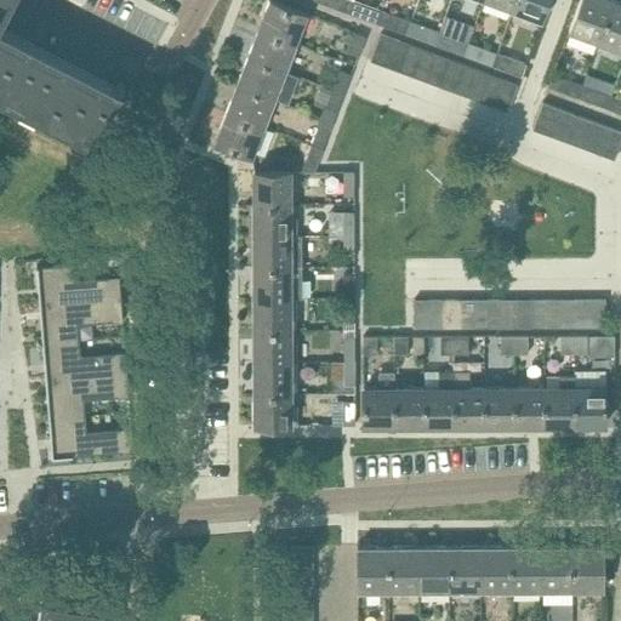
[(0,0),(0,95),(93,143),(121,89),(119,87),(118,90),(4,30),(16,7),(7,3),(7,0),(0,0)]
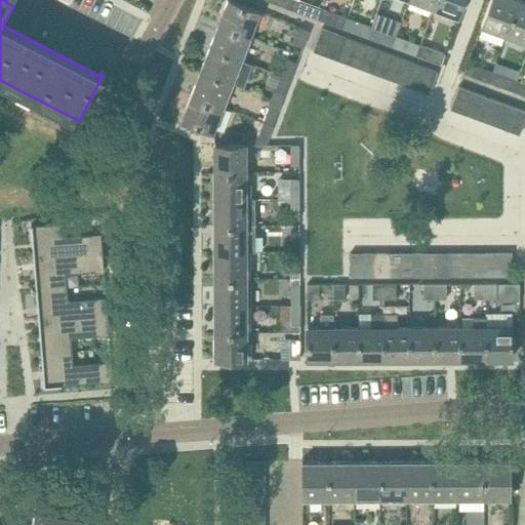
[(228,0),(227,0),(218,25),(250,36),(259,12),(228,0)]
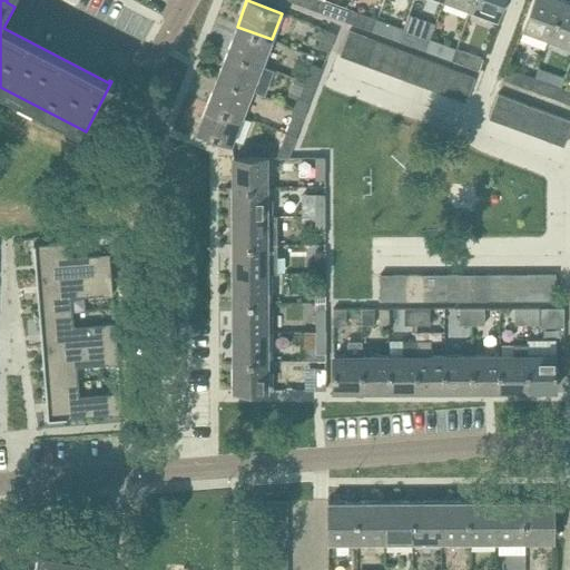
[(294,0),(294,2),(320,12),(324,0),(322,0),(294,0)]
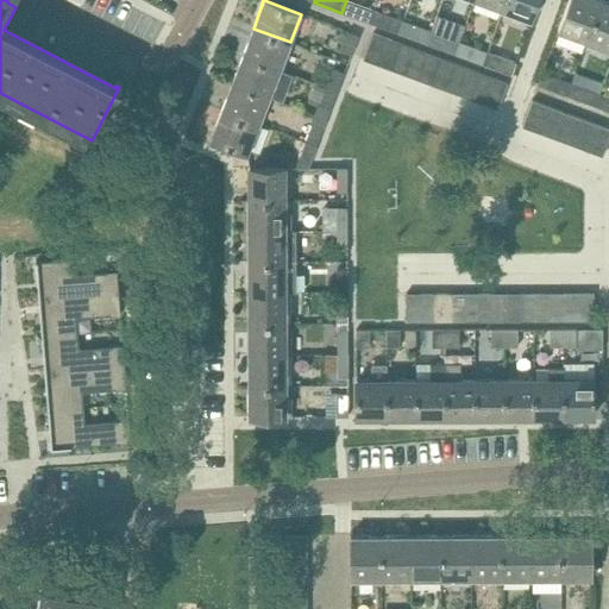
[(341,13),(370,23),(374,11),(346,0),(341,13)]
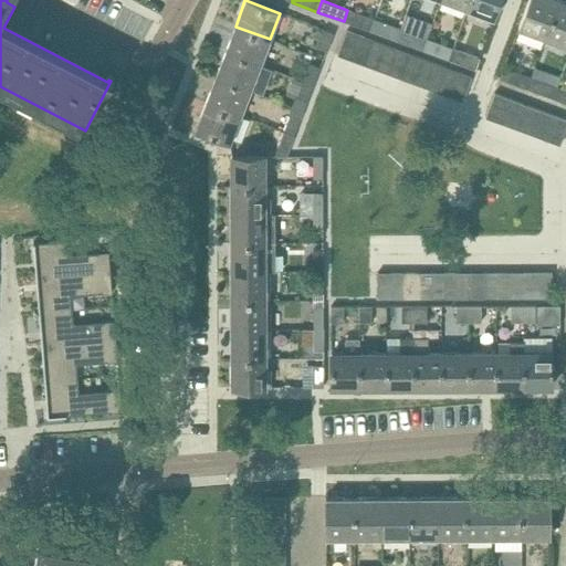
[(441,0),(467,9),(470,0),(441,0)]
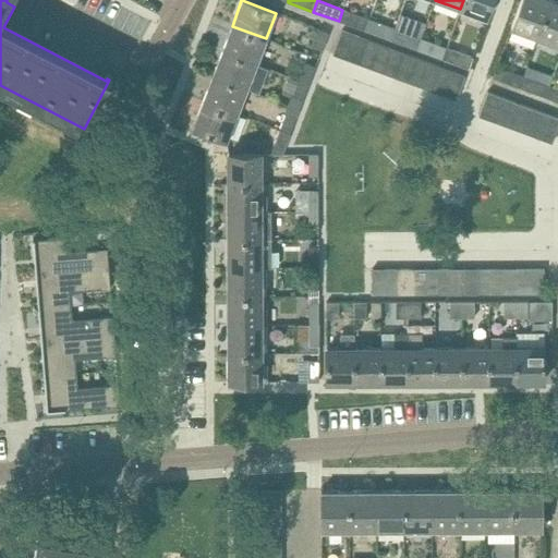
[(463,0),(460,9),(487,19),(494,0),(463,0)]
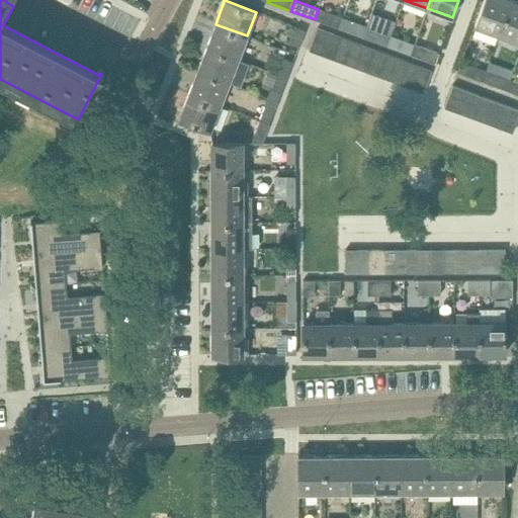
[(484,0),(475,26),(499,34),(511,0),(509,0),(484,0)]
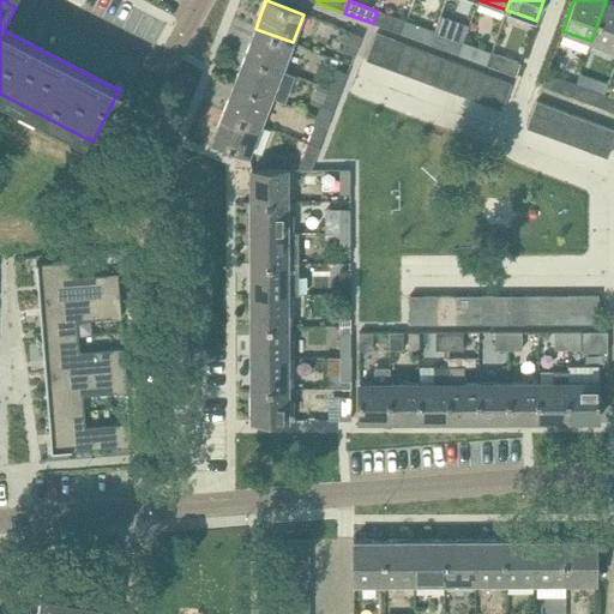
[(591,41),(613,49),(613,2),(606,0),(591,41)]
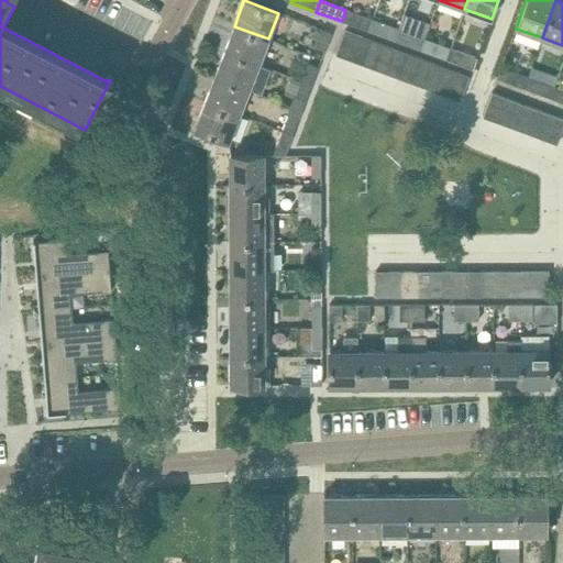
[(342,21),(367,31),(372,20),(345,10),(342,21)]
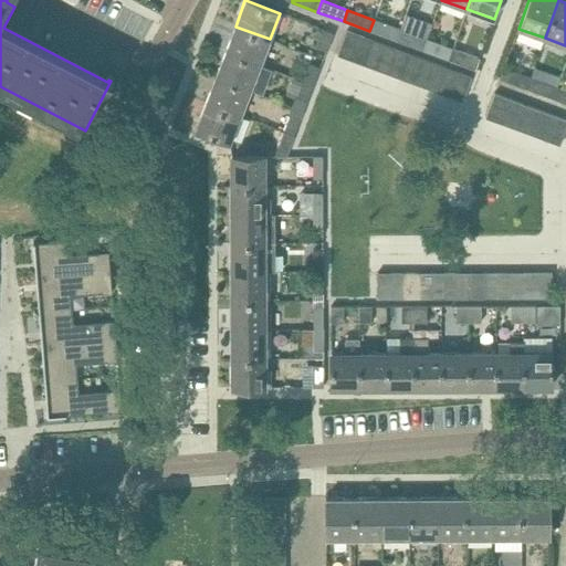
[(369,31),(396,41),(400,30),(374,20),(369,31)]
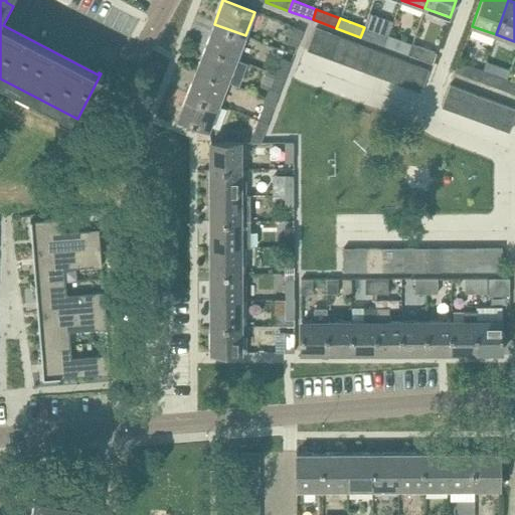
[(214,24),(205,47),(236,59),(245,35),(214,24)]
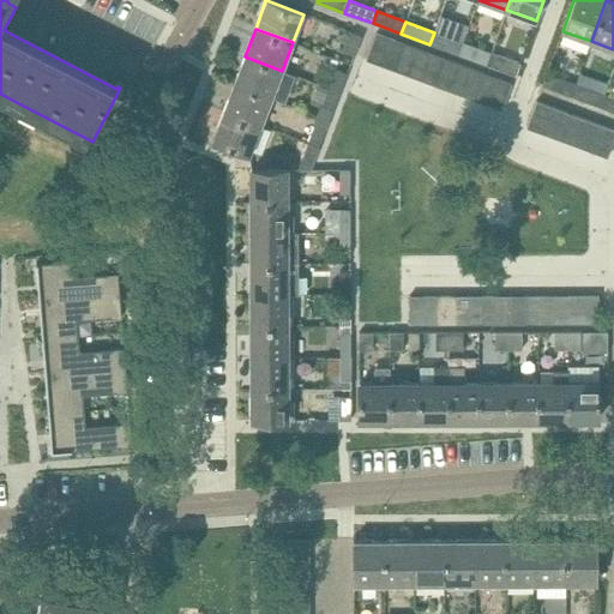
[(342,50),(354,55),(362,36),(350,31),(342,50)]
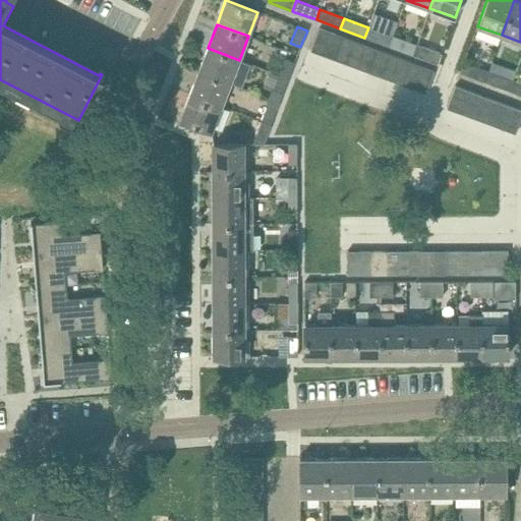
[(364,38),(388,47),(392,36),(368,27),(364,38)]
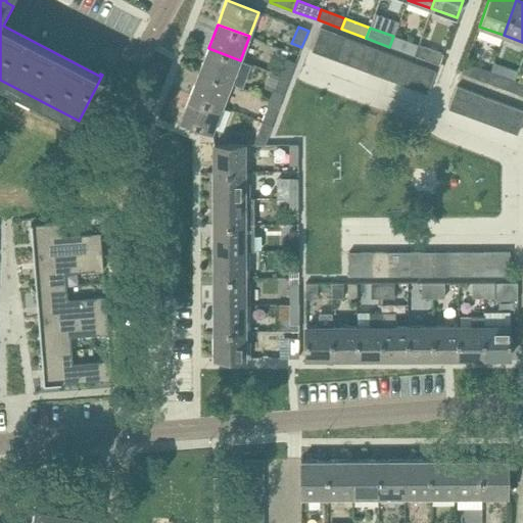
[(313,52),(324,56),(332,33),(321,29),(313,52)]
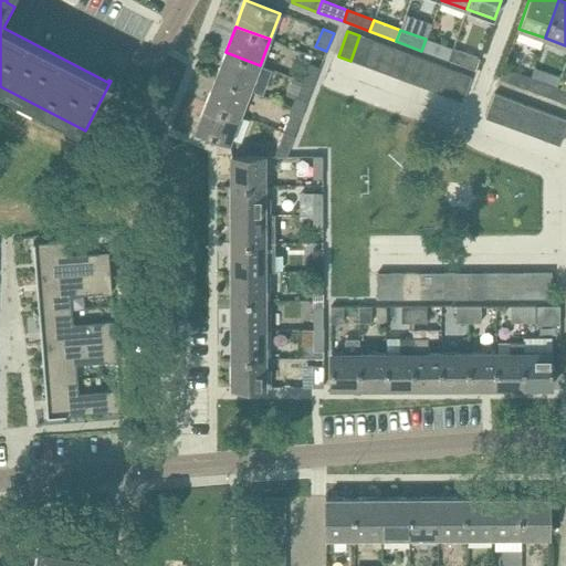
[(350,61),(364,65),(373,41),(359,35),(350,61)]
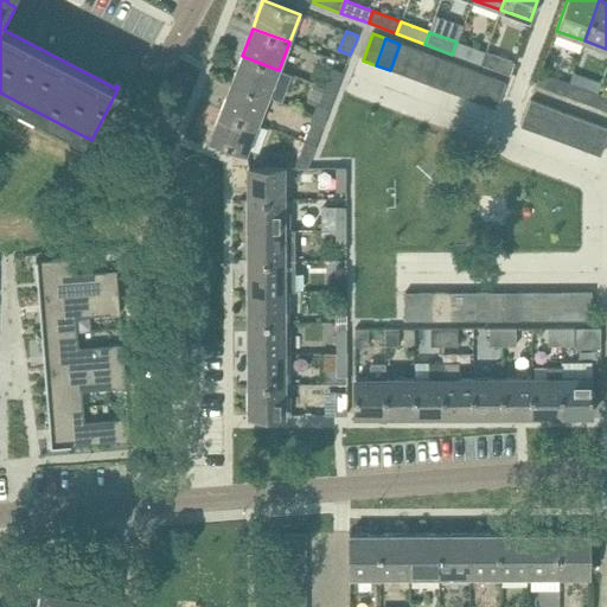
[(452,55),(480,64),(485,52),(457,42),(452,55)]
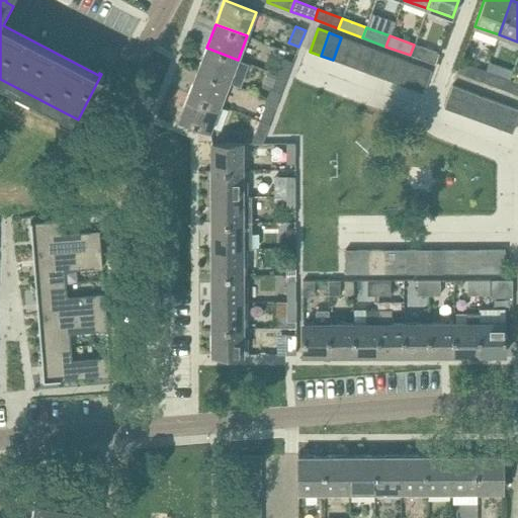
[(333,60),(344,64),(352,41),(341,37),(333,60)]
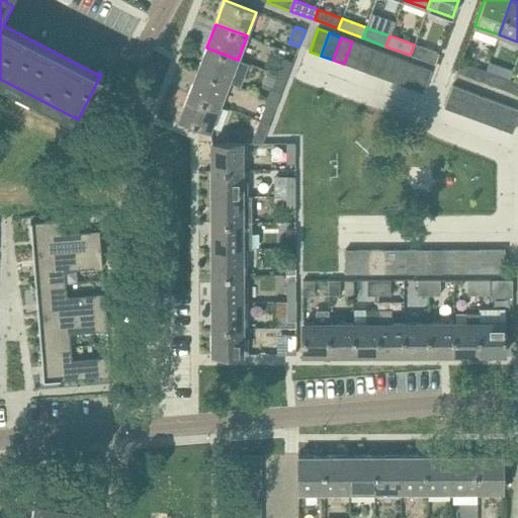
[(344,64),(355,68),(363,46),(352,41),(344,64)]
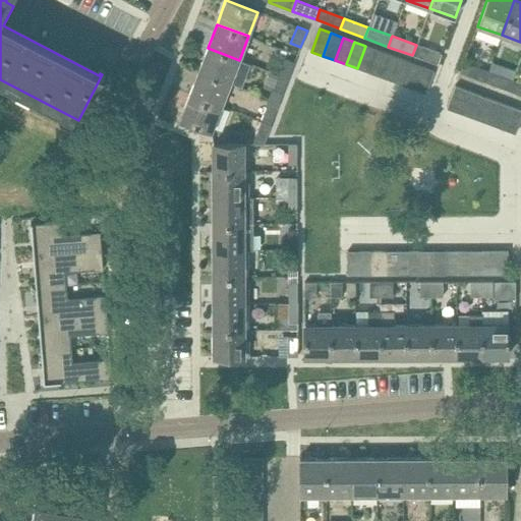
[(416,45),(412,55),(438,64),(441,54),(416,45)]
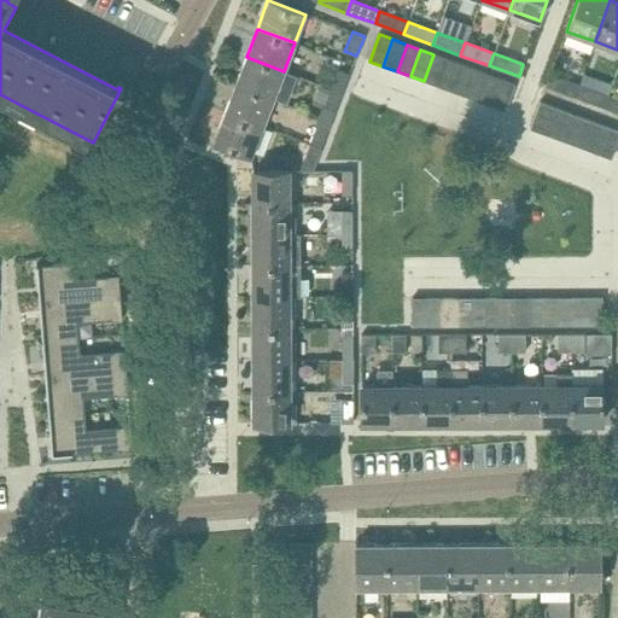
[(424,81),(437,86),(447,59),(433,54),(424,81)]
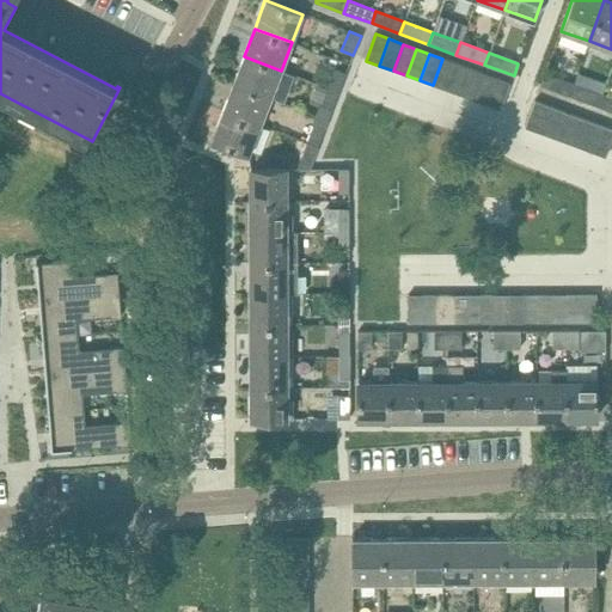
[(244,56),(233,84),(270,98),(281,71),(244,56)]
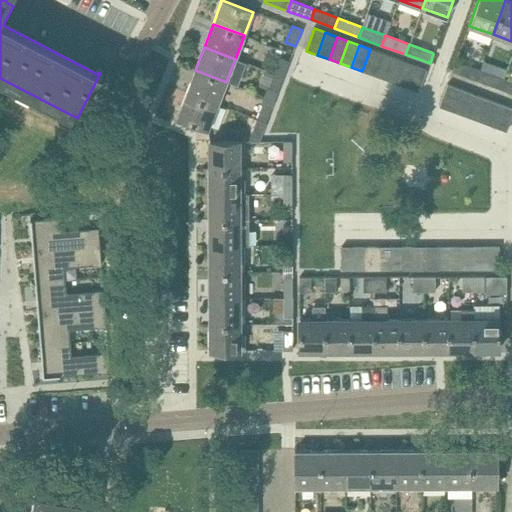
[(362,71),(373,76),(382,53),(370,49),(362,71)]
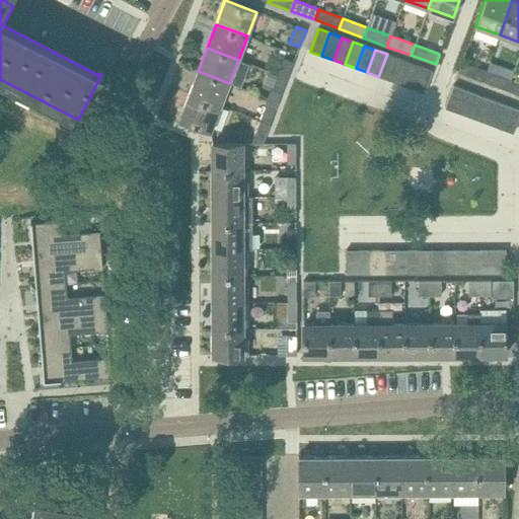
[(378,77),(390,81),(398,58),(387,54),(378,77)]
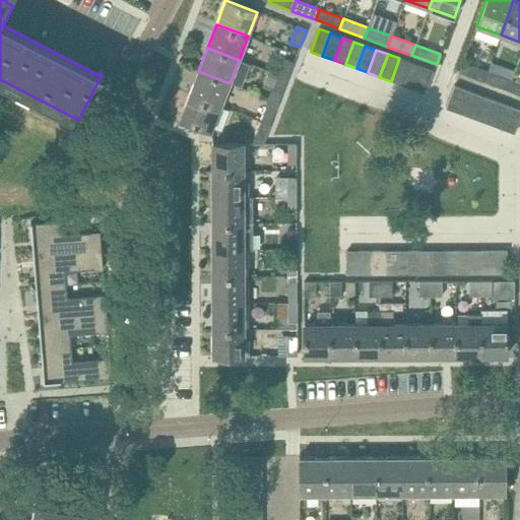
[(284,58),(278,75),(287,78),(294,62),(284,58)]
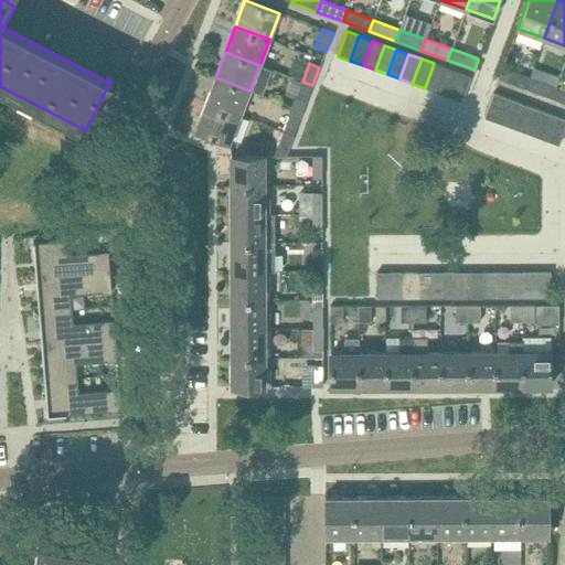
[(425,88),(438,93),(447,68),(434,63),(425,88)]
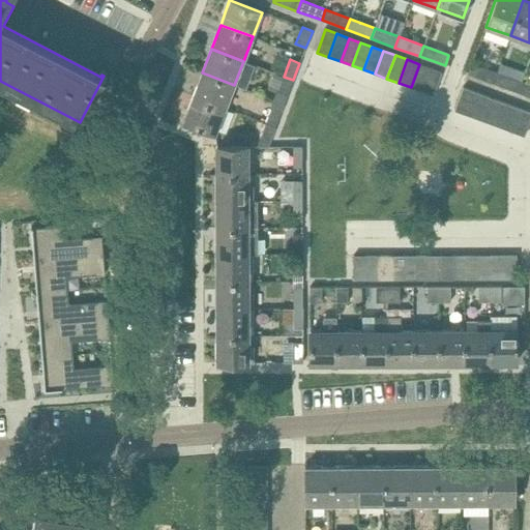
[(468,75),(493,83),(497,72),(472,63),(468,75)]
